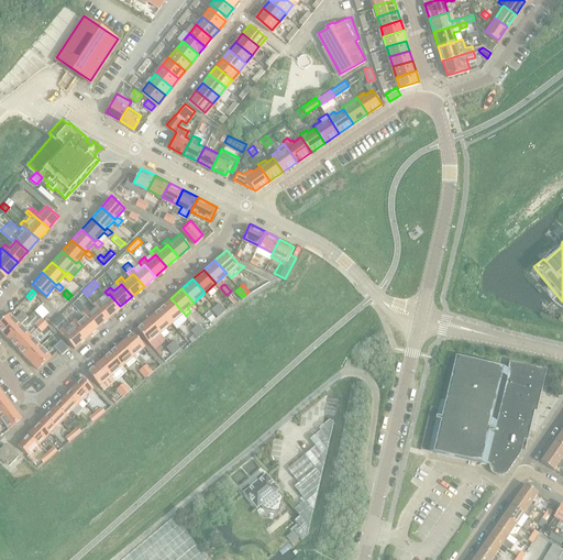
[(98,297),(92,302),(96,306),(98,304),(109,317),(112,313),(120,306),(109,294),(108,295),(101,300),(98,297)]
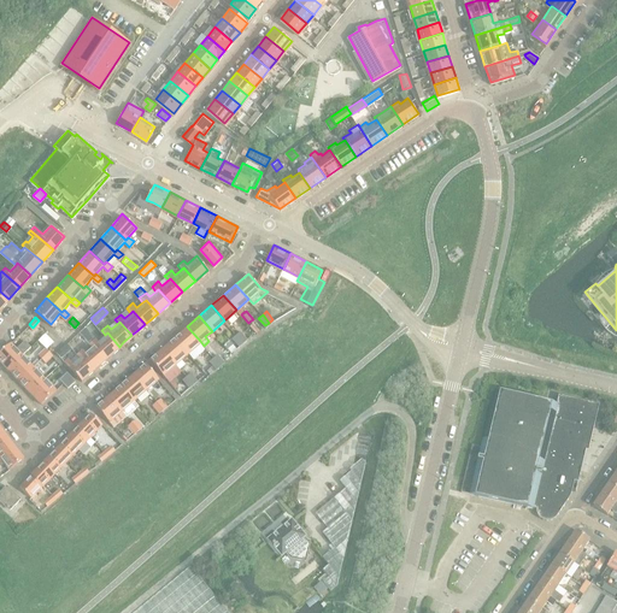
[(252,322),(250,324),(256,331),(258,329),(259,328),(253,322),(252,322)]
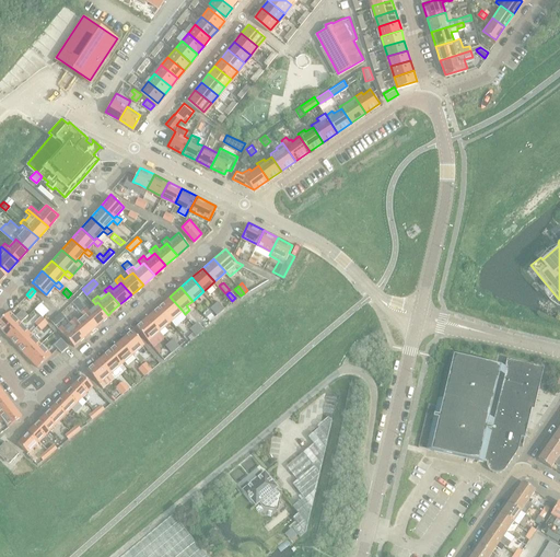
[(170,320),(182,310),(170,297),(159,306),(170,320)]
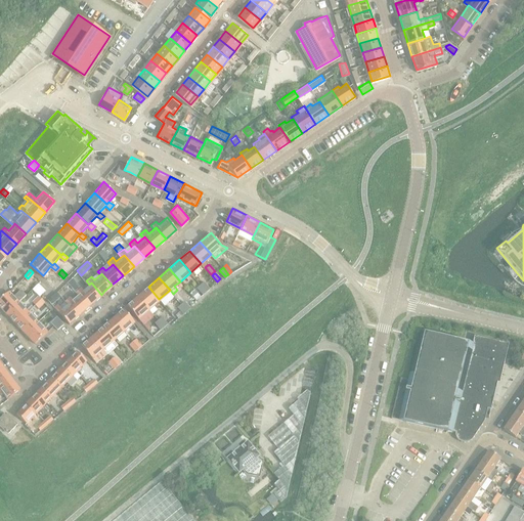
[(204,279),(201,283),(201,284),(206,290),(210,287),(204,280),(204,279)]
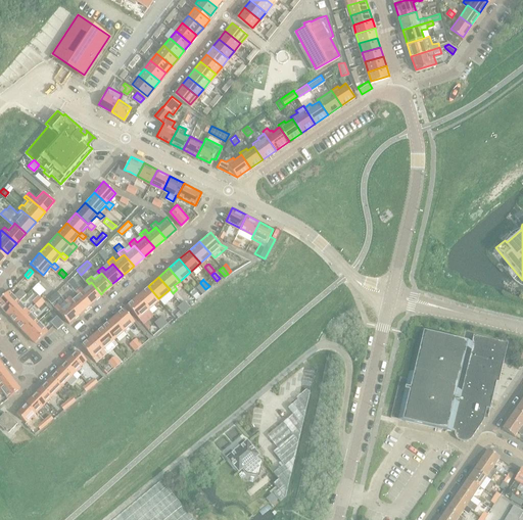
[(29,290),(35,296),(38,293),(39,294),(45,288),(39,281),(37,282),(29,290)]
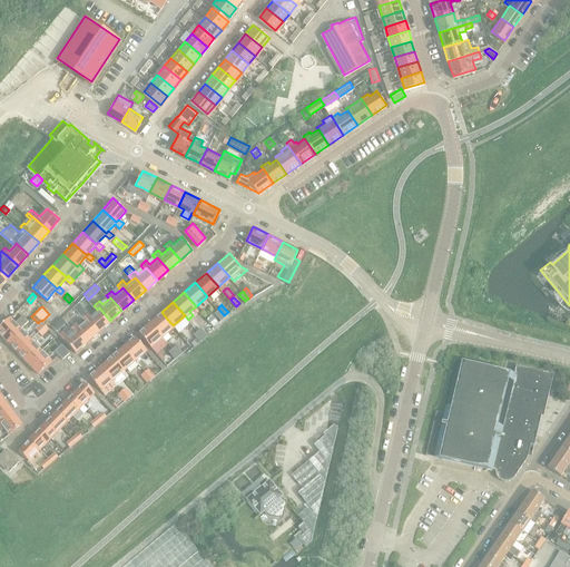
[(88,311),(81,315),(85,320),(87,318),(98,331),(102,328),(110,321),(99,308),(97,310),(91,314),(88,311)]
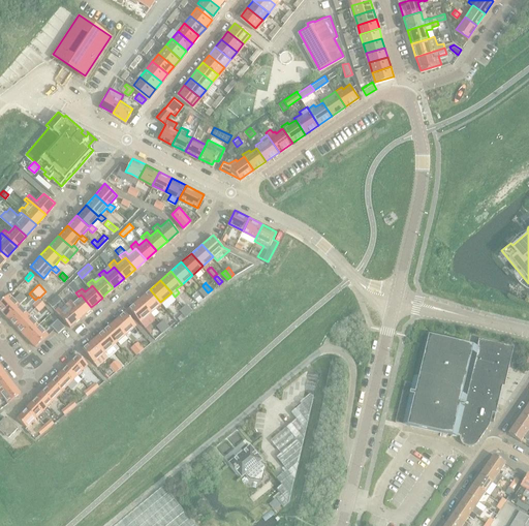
[(203,285),(198,288),(205,296),(208,292),(203,286),(203,285)]
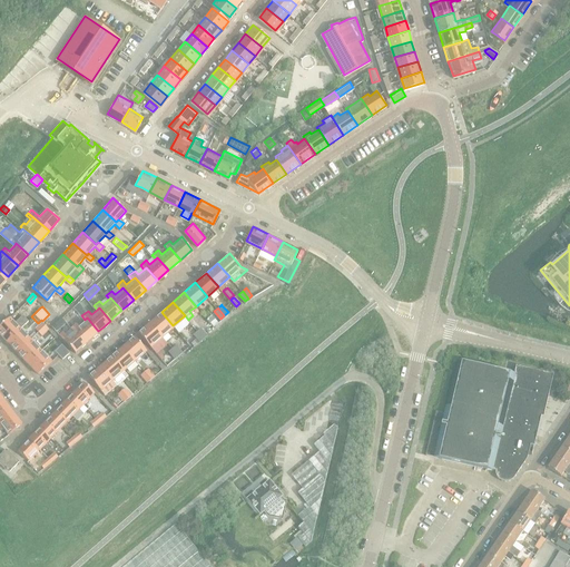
[(167,331),(173,325),(161,312),(150,321),(163,335),(166,340),(170,335),(167,331)]
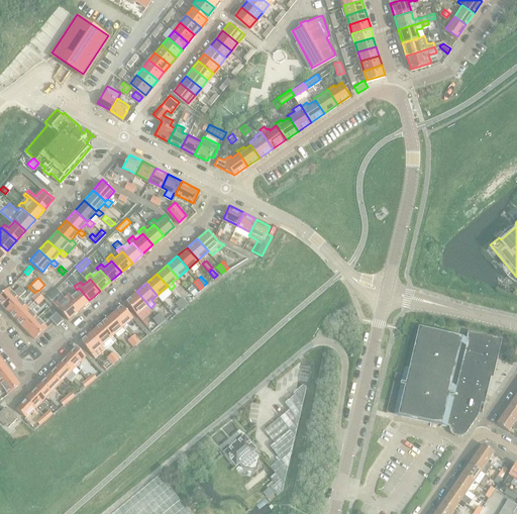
[(0,300),(6,307),(18,296),(25,290),(20,284),(13,291),(9,286),(0,294),(0,300)]
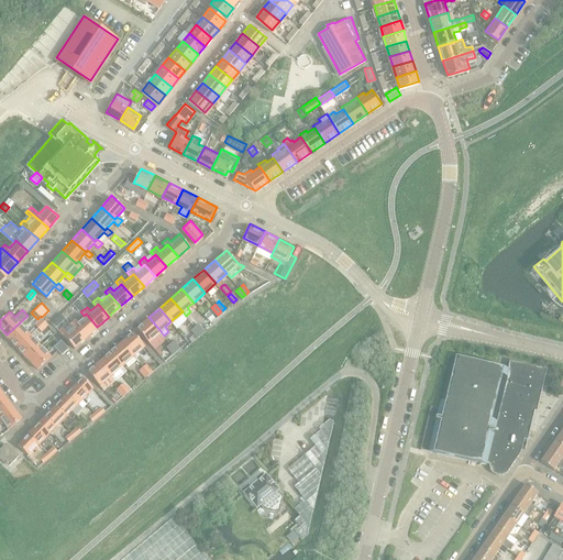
[(209,309),(203,314),(210,320),(216,316),(209,309)]
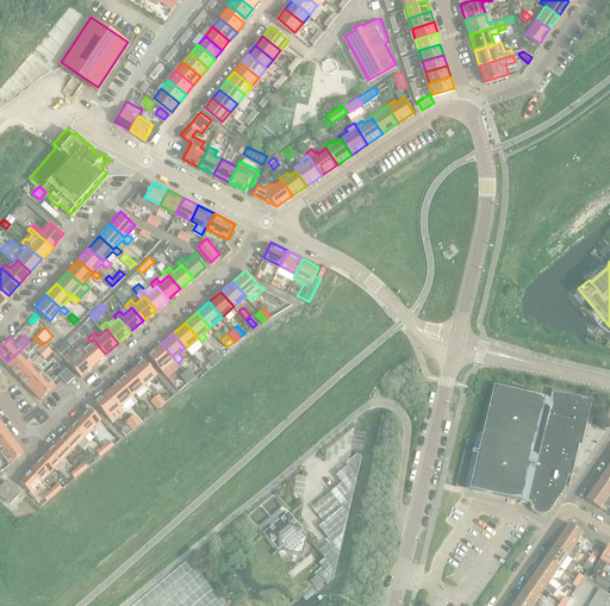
[(81,343),(75,349),(79,353),(81,350),(93,364),(97,361),(105,354),(93,339),(91,342),(85,347),(81,343)]
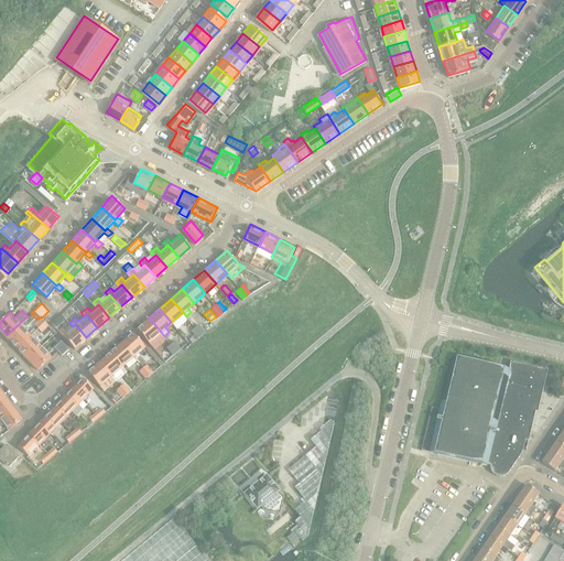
[(38,320),(34,323),(38,326),(45,320),(42,317),(41,316),(38,320)]
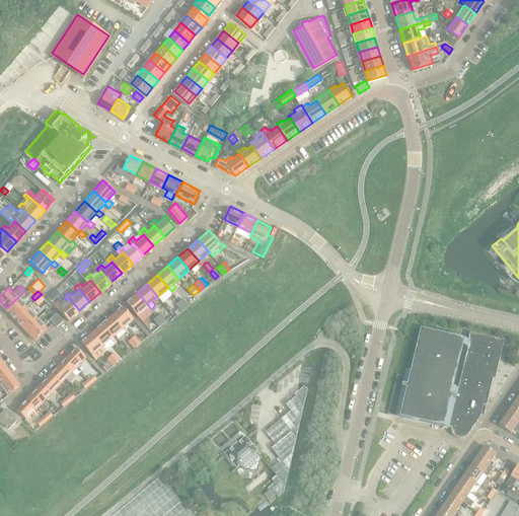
[(51,291),(47,295),(51,300),(52,299),(55,296),(56,296),(51,291)]
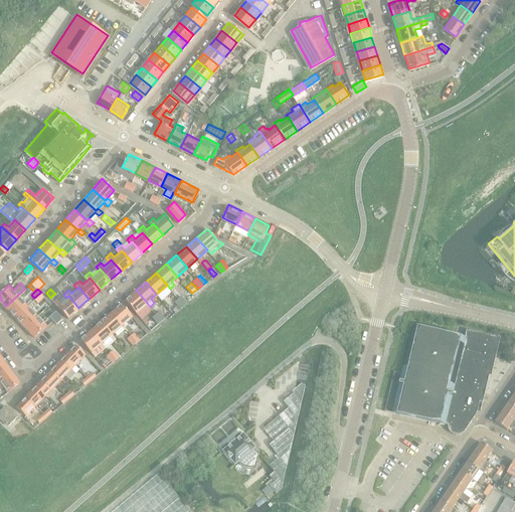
[(136,312),(147,303),(136,290),(125,299),(136,312)]
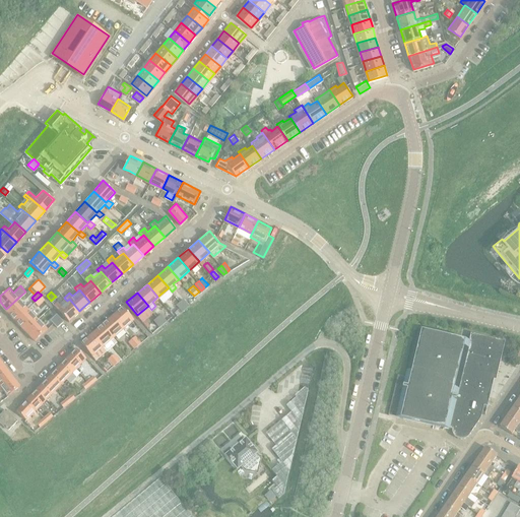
[(42,295),(35,301),(38,304),(39,305),(44,299),(45,299),(42,295)]
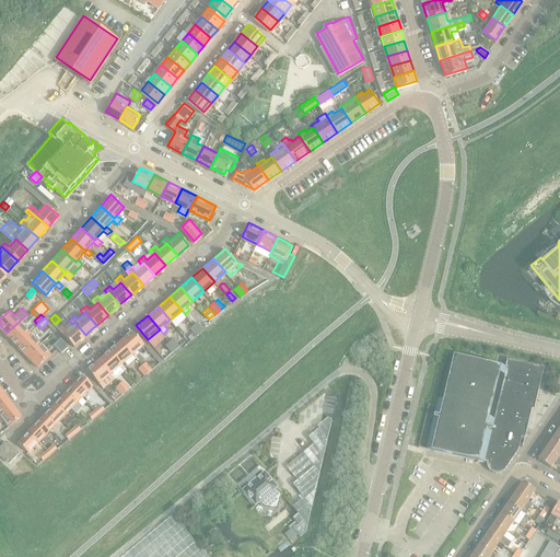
[(7,333),(16,344),(30,332),(20,321),(7,333)]
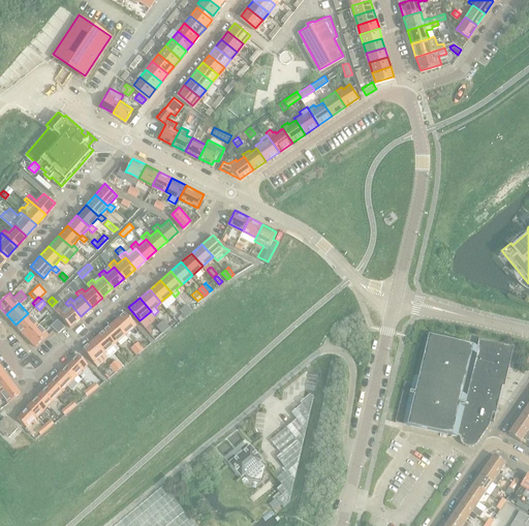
[(186,303),(183,306),(188,312),(191,310),(186,303)]
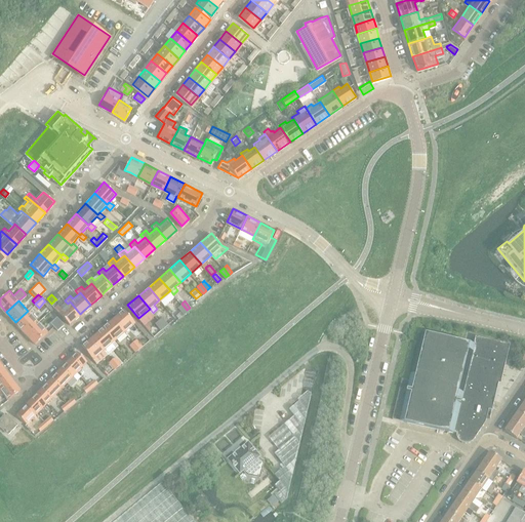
[(54,306),(67,320),(69,323),(73,320),(80,314),(70,302),(68,304),(63,309),(57,304),(54,306)]
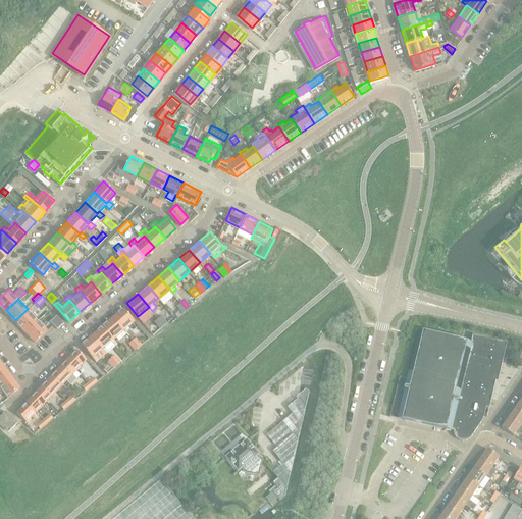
[(183,311),(186,308),(180,302),(176,305),(179,308),(183,311)]
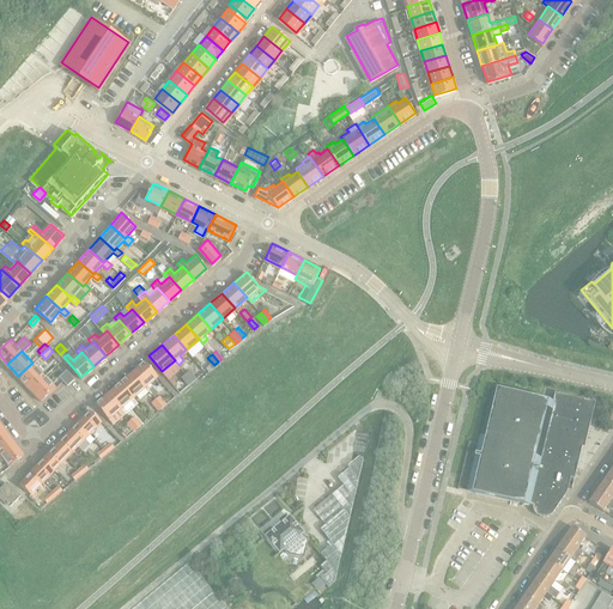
[(144,360),(132,371),(145,387),(145,385),(150,391),(156,387),(151,382),(157,376),(144,360)]
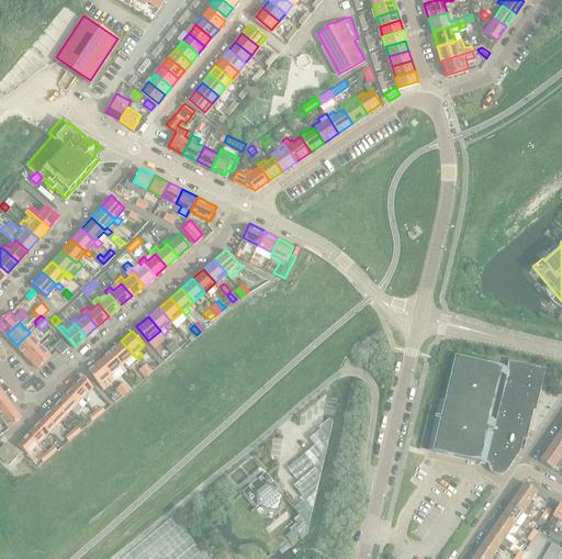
[(17,345),(26,356),(40,343),(30,333),(17,345)]
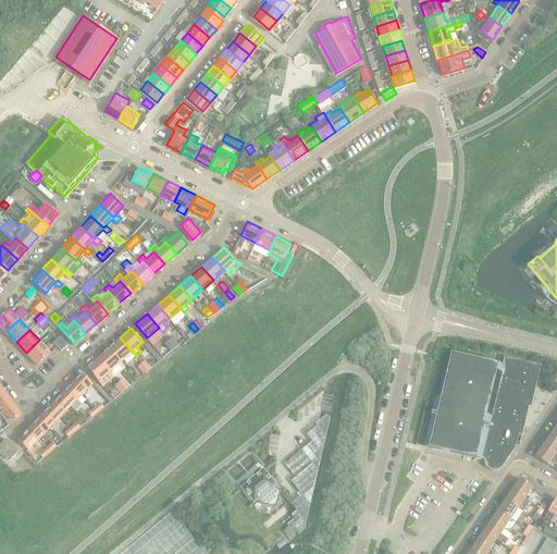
[(60,348),(67,343),(60,335),(53,341),(60,348)]
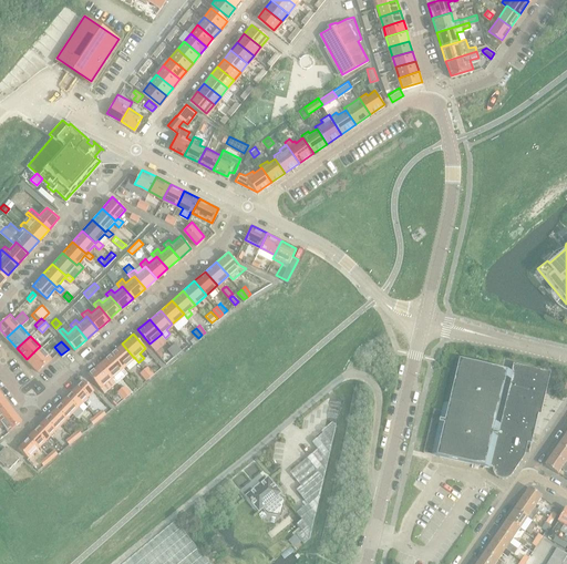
[(175,341),(171,345),(177,351),(181,349),(175,341)]
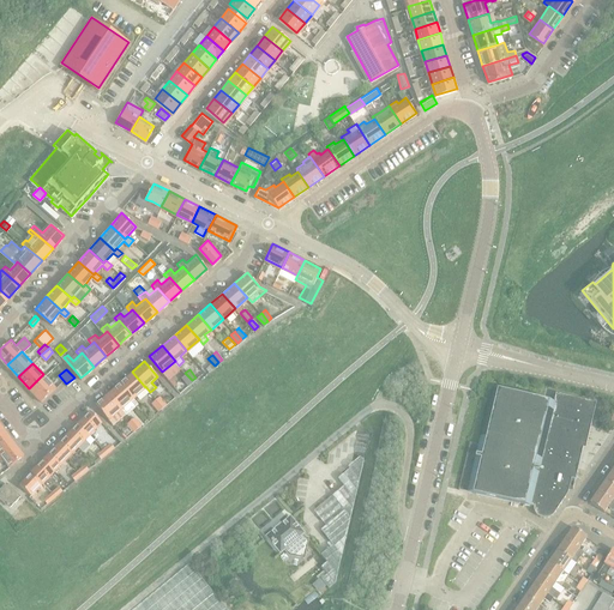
[(132,372),(120,382),(133,397),(145,387),(132,372)]
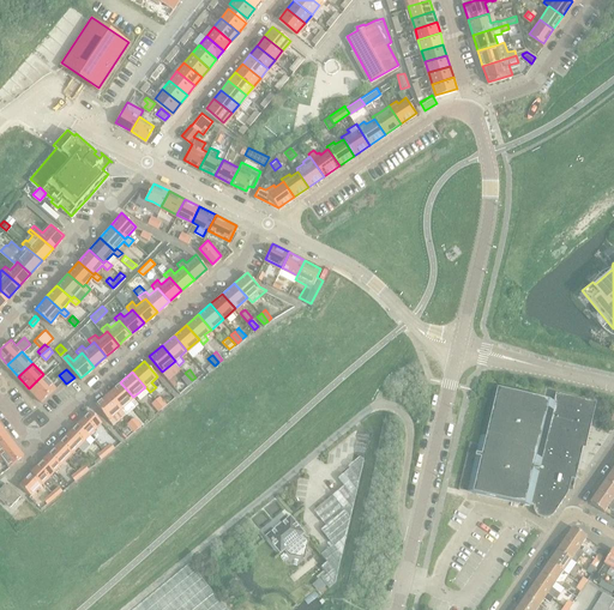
[(188,384),(192,380),(185,373),(181,376),(188,384)]
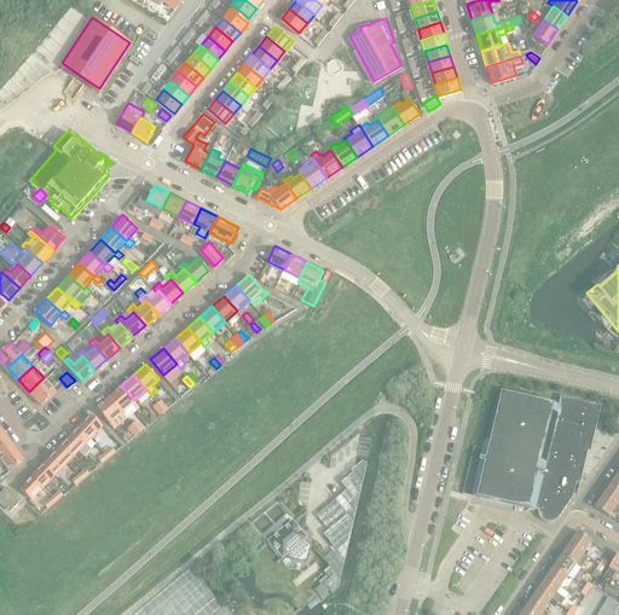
[(56,390),(44,377),(29,392),(41,404),(56,390)]
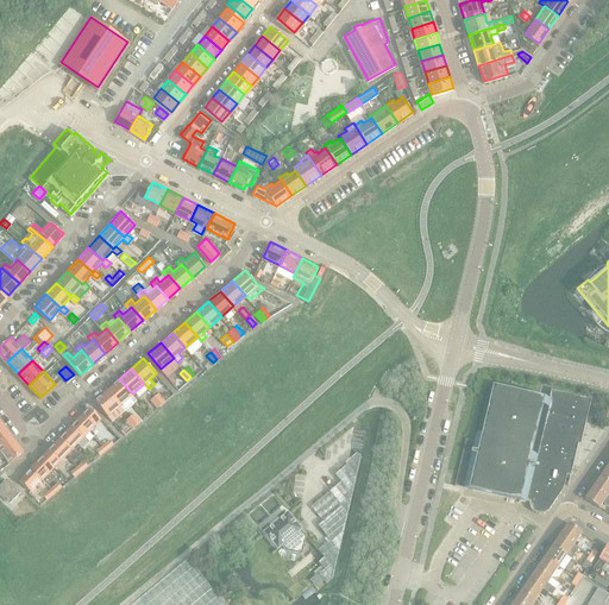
[(119,379),(107,389),(120,404),(132,394),(119,379)]
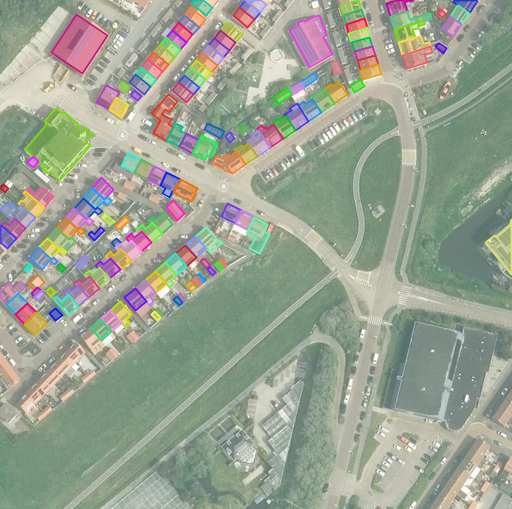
[(382,406),(442,420),(445,421),(445,424),(447,427),(449,429),(451,430),(453,430),(456,430),(459,429),(462,426),(472,412),(473,410),(474,407),(475,400),(476,397),(477,398),(479,398),(481,389),(482,387),(483,387),(486,376),(485,375),(486,372),(487,368),(489,368),(489,366),(493,352),(497,334),(463,326),(461,333),(410,321),(410,322),(408,331),(407,332),(408,332),(406,340),(405,340),(405,341),(406,341),(404,350),(403,350),(403,351),(401,359),(401,360),(399,369),(391,367),(382,406)]
